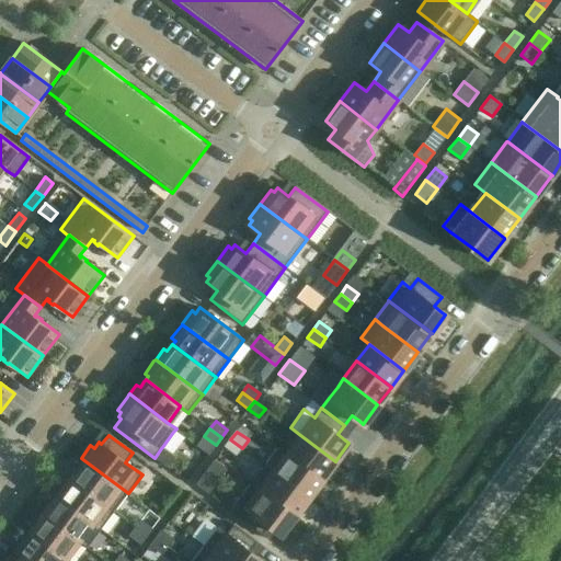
[(288,451),(287,454),(321,479),(323,477),(334,461),(335,461),(300,435),(288,451)]
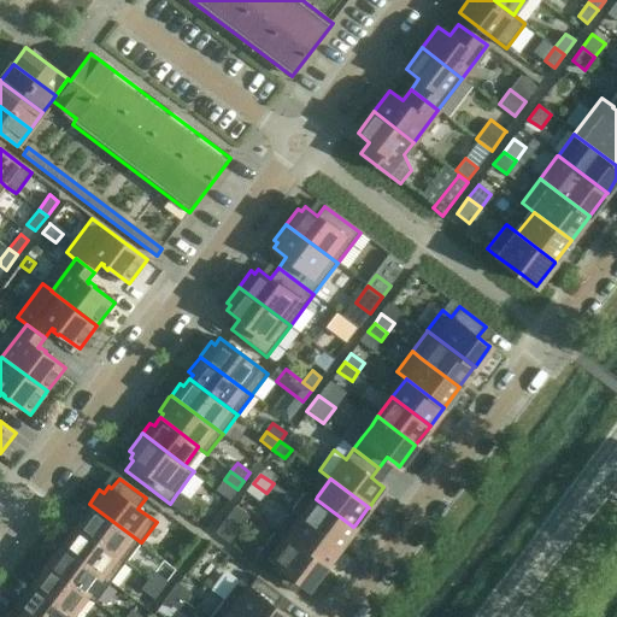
[(259,501),(266,493),(253,483),(247,493),(259,501)]
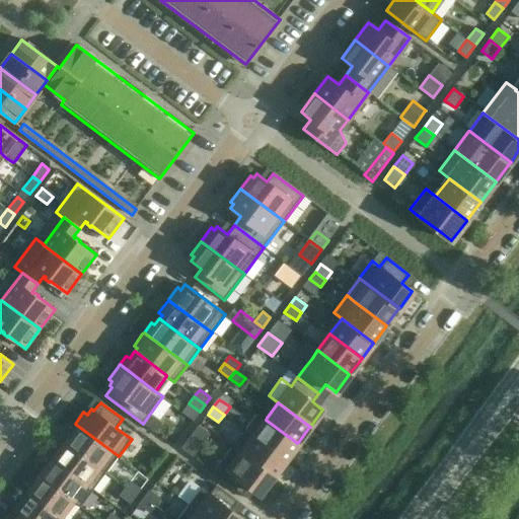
[(257,413),(244,430),(252,436),(285,460),(297,444),(297,443),(266,420),(257,413)]
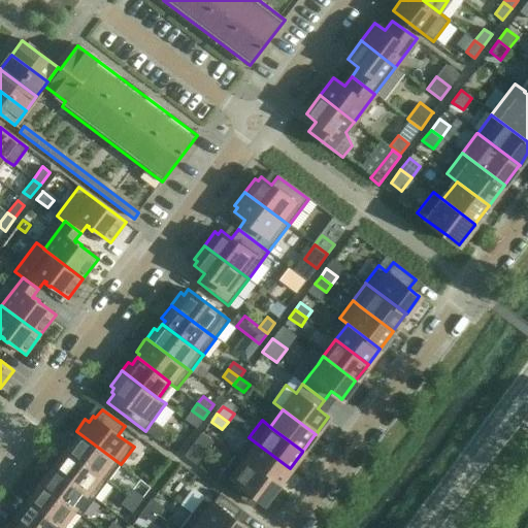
[(70,446),(67,451),(108,482),(120,465),(121,464),(76,431),(67,442),(70,446)]
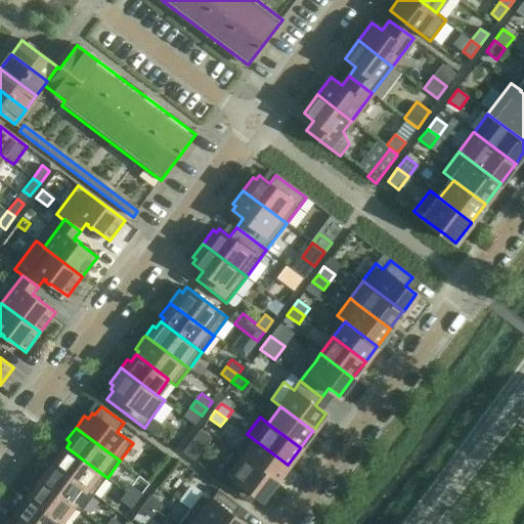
[(202,430),(183,453),(194,462),(212,438),(202,430)]
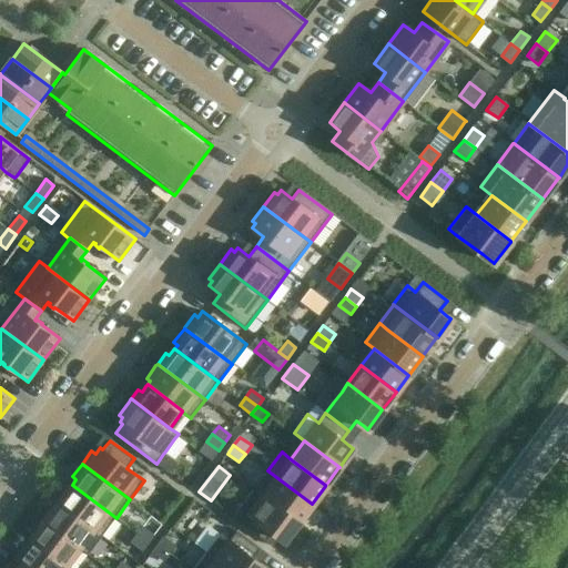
[(275,479),(264,495),(300,520),(311,505),(312,504),(276,477),(275,479)]
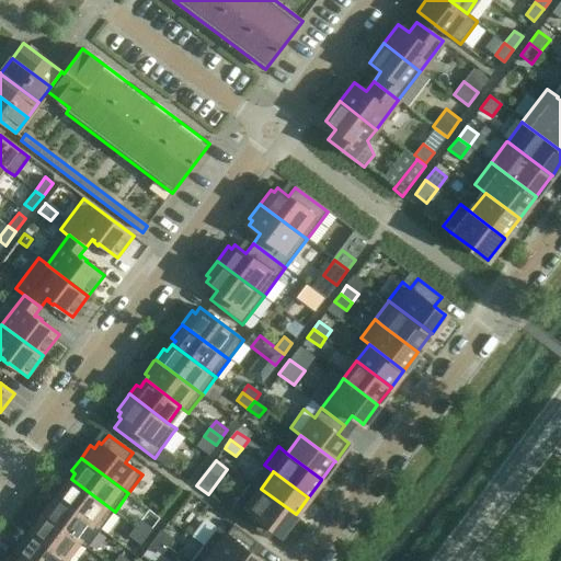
[(115,512),(71,479),(67,483),(64,481),(54,493),(101,529),(115,512)]
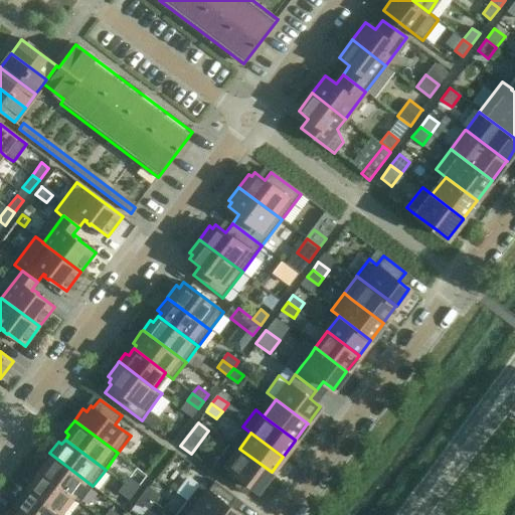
[(226,449),(211,469),(219,475),(241,491),(247,483),(254,487),(258,490),(267,479),(271,474),(272,472),(239,449),(238,449),(231,443),(226,449)]
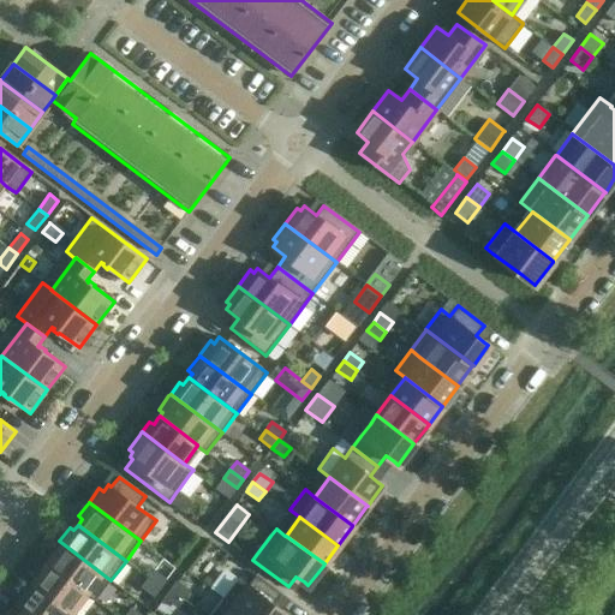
[(48,563),(47,565),(85,595),(95,602),(96,599),(111,580),(59,541),(48,555),(53,557),(48,563)]
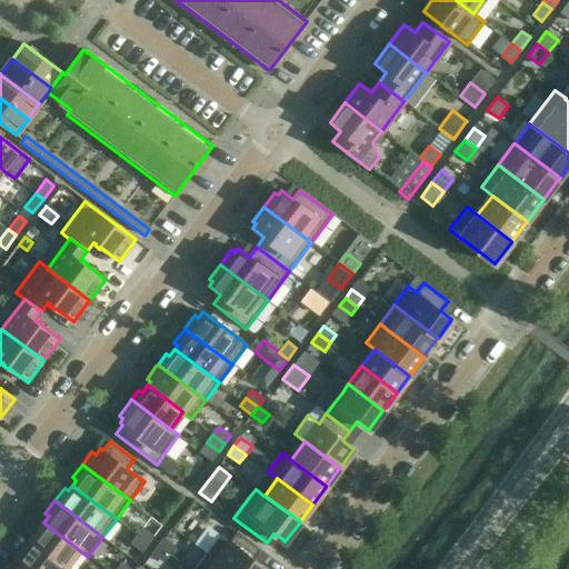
[(37,525),(28,537),(67,567),(79,550),(43,522),(40,527),(37,525)]
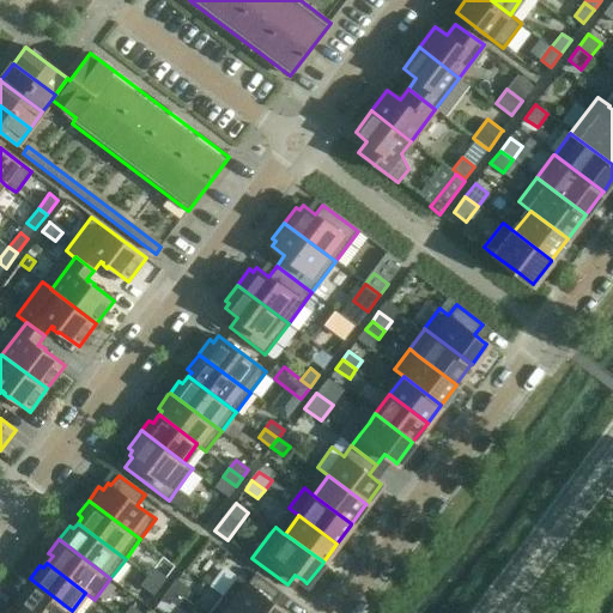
[(147,577),(159,587),(165,578),(153,569),(147,577)]
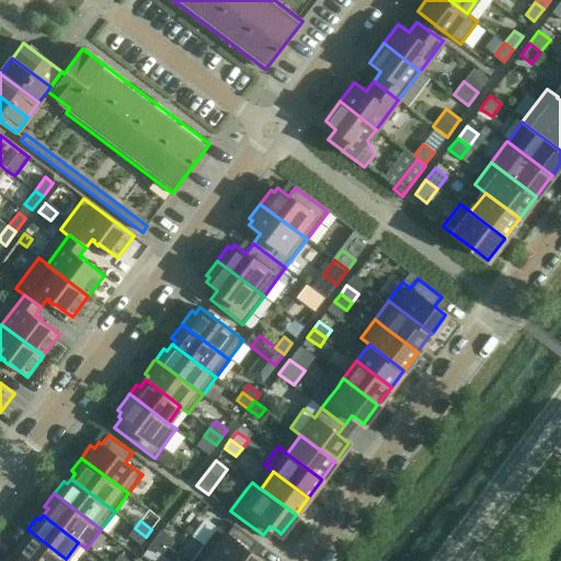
[(218,527),(204,546),(213,552),(224,560),(261,560),(262,560),(256,556),(251,551),(258,542),(233,524),(227,534),(218,527)]
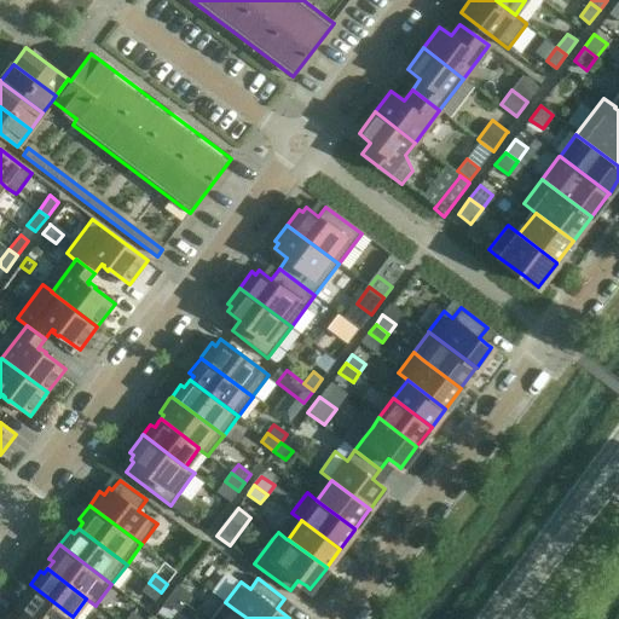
[(155,601),(161,593),(149,583),(143,591),(155,601)]
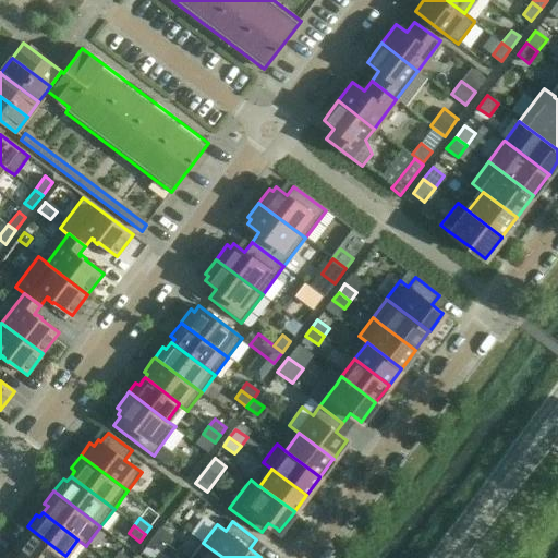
[(62,557),(65,556),(27,526),(17,540),(21,542),(16,548),(19,549),(12,557),(62,557)]
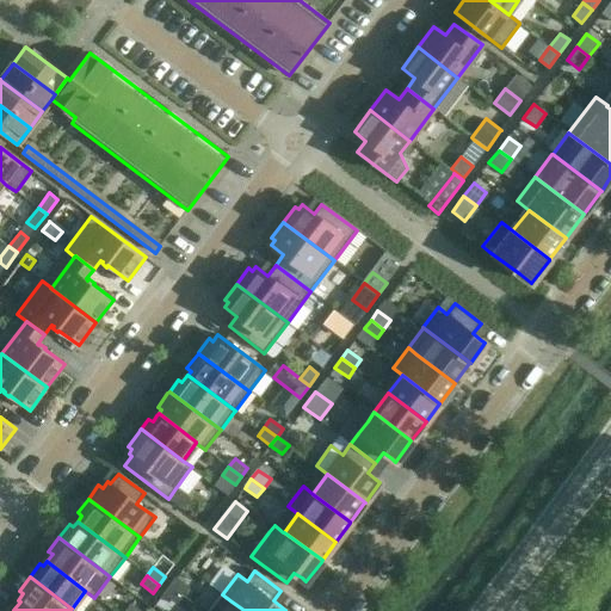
[(171,587),(183,596),(189,587),(177,579),(171,587)]
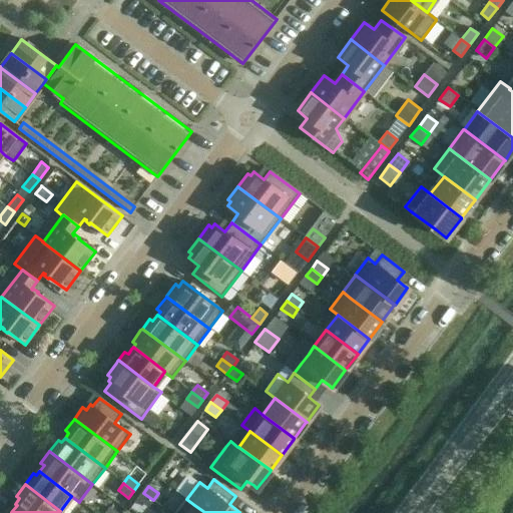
[(147,508),(153,500),(143,493),(137,500),(147,508)]
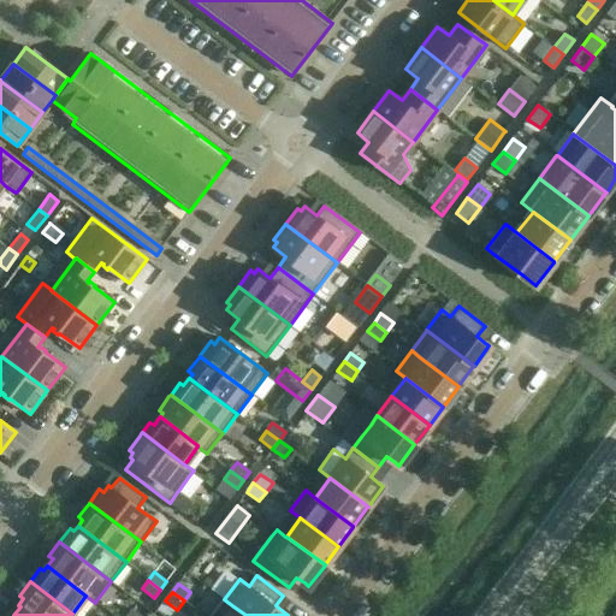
[(211,615),(246,615),(234,606),(224,599),(211,615)]
